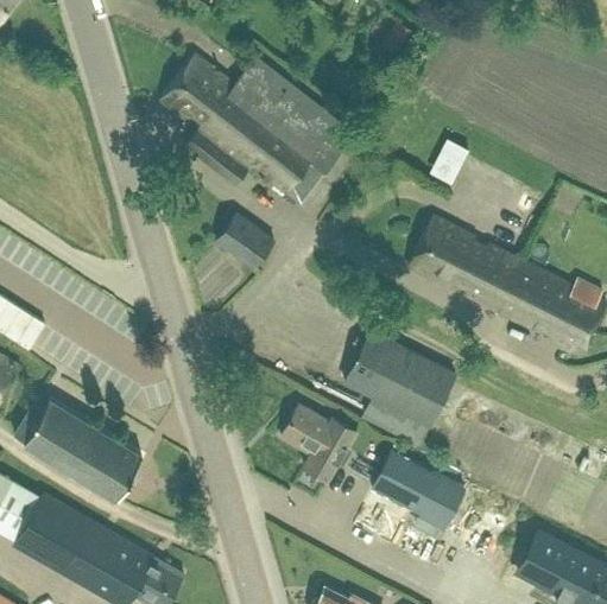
[(0,0),(0,17),(13,0),(0,0)]
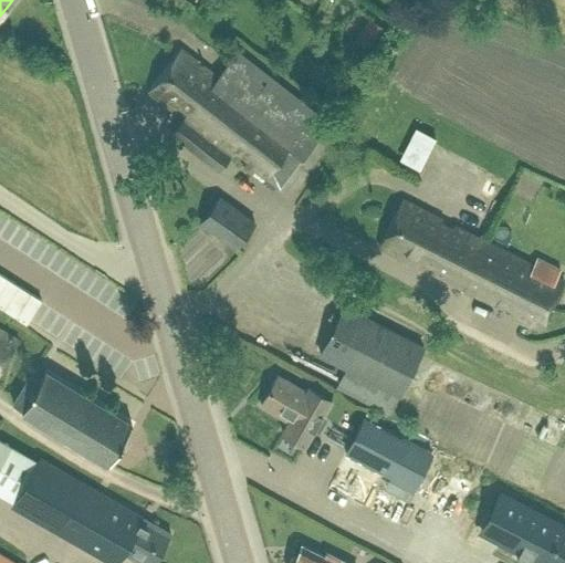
[(181,50),(148,94),(173,112),(176,106),(187,115),(182,124),(173,137),(197,156),(240,100),(228,91),(230,86),(181,50)]
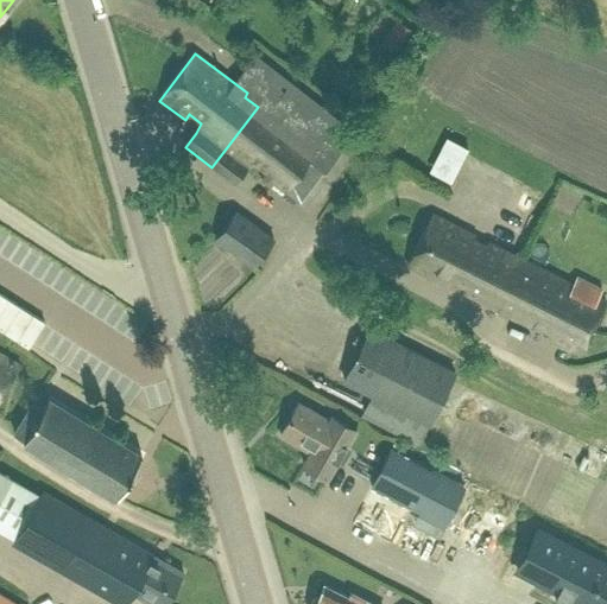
[(258,107),(212,167),(235,186),(247,171),(255,165),(267,176),(263,182),(292,204),(329,157),(284,121),(280,125),(258,107)]
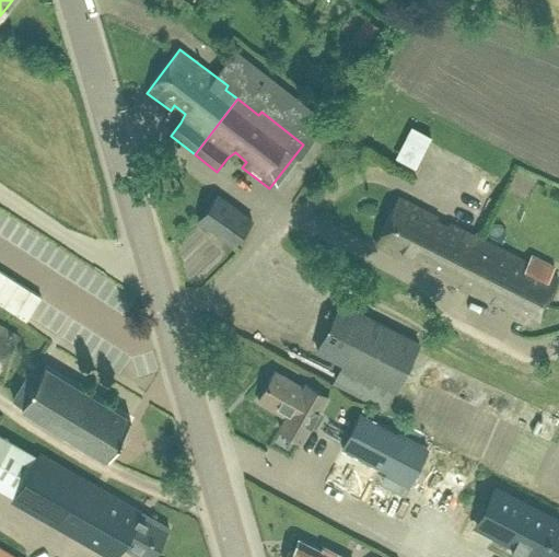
[(417,174),(430,141),(409,132),(396,165),(417,174)]
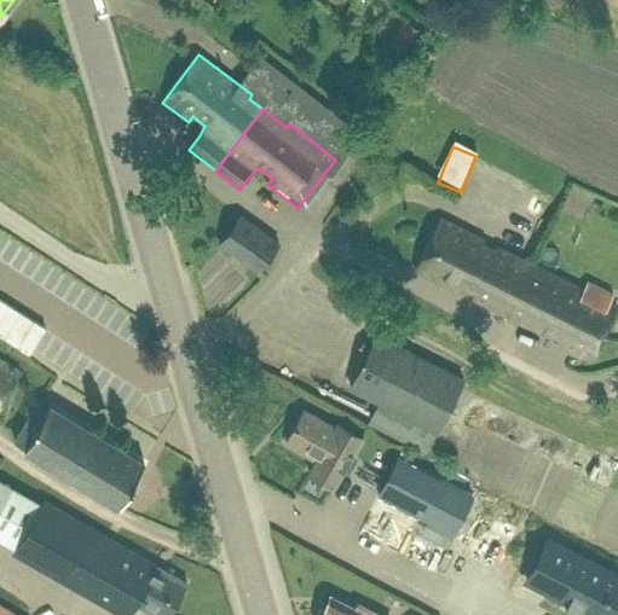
[(256,273),(278,245),(240,218),(219,245),(256,273)]
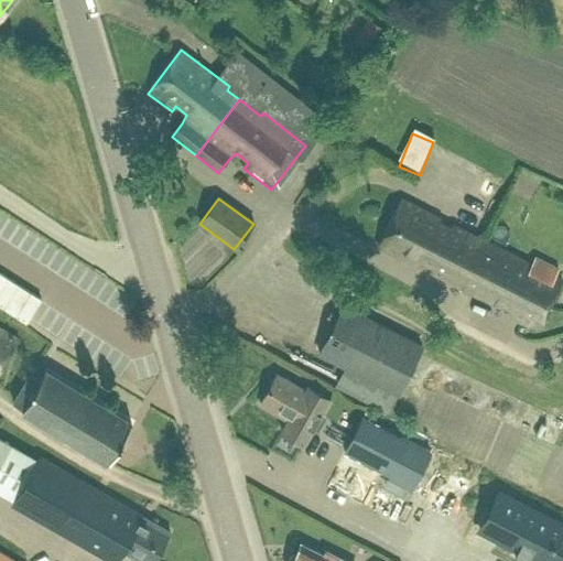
[(443,219),(400,198),(376,248),(414,268),(418,262),(431,268),(429,274),(457,289),(483,239),(453,225),(451,228),(441,223),(443,219)]
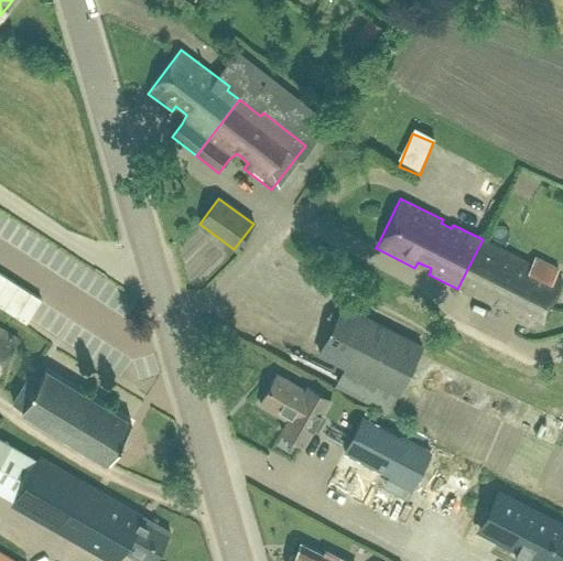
[(483,239),(457,289),(499,309),(499,313),(524,325),(533,314),(543,320),(562,281),(562,279),(556,276),(559,270),(536,258),(532,265),(483,239)]
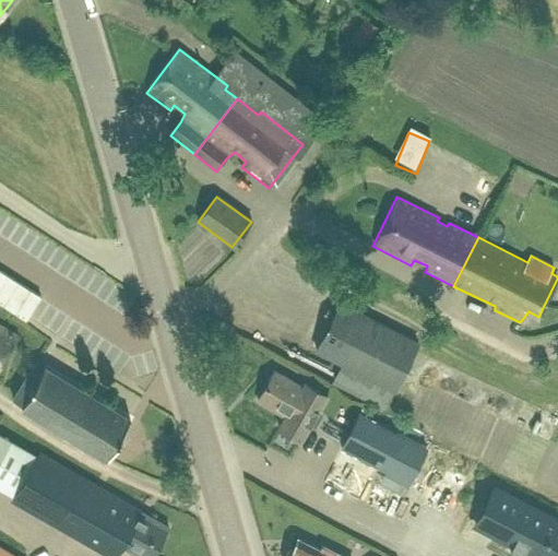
[(383,412),(394,392),(393,392),(417,344),(339,305),(315,353),(341,366),(331,386),(383,412)]
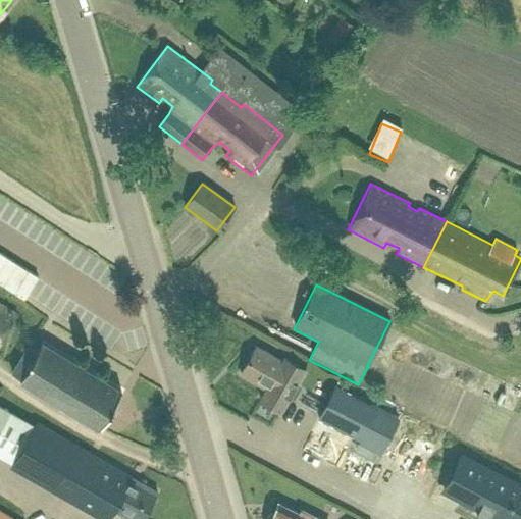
[(0,343),(16,316),(0,305),(0,343)]
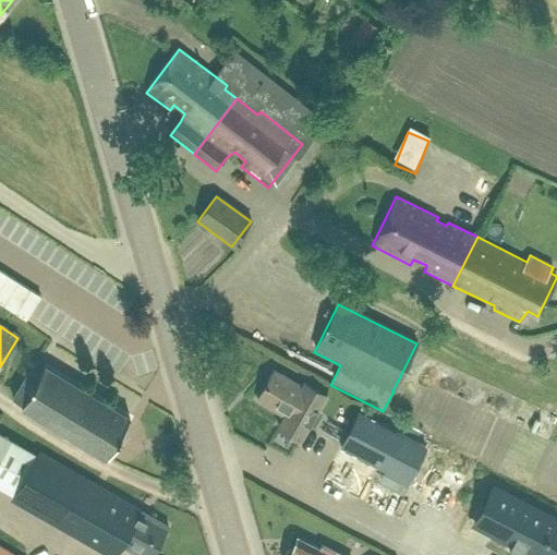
[(120,447),(106,439),(121,409),(36,368),(13,414),(112,463),(120,447)]
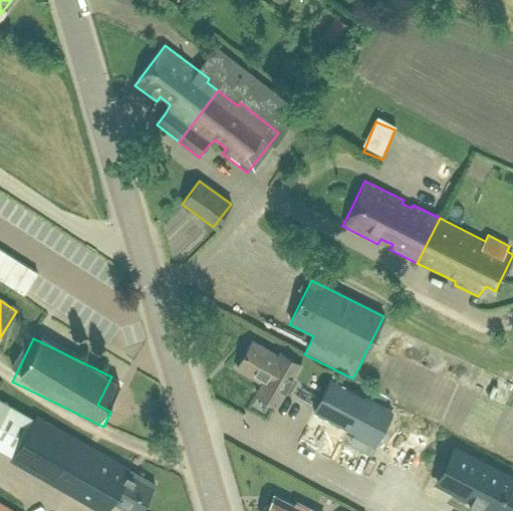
[(277,357),(252,342),(236,369),(262,385),(255,396),(276,407),(300,365),(280,353),(277,357)]
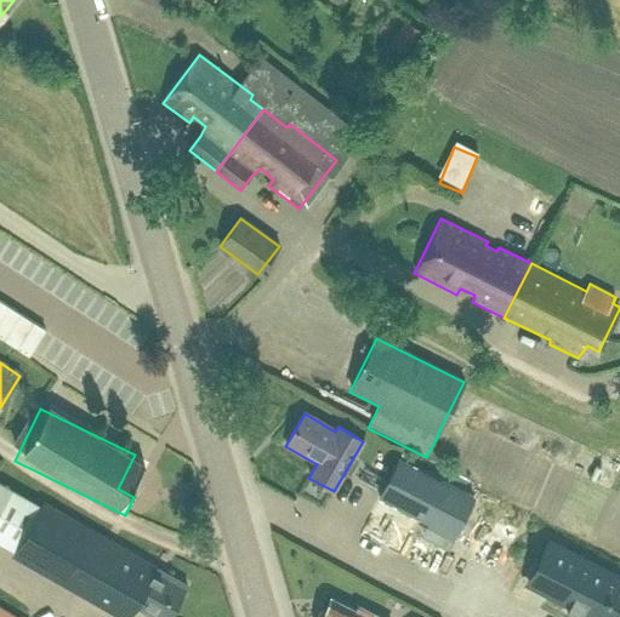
[(399,460),(359,538),(400,559),(441,480),(399,460)]
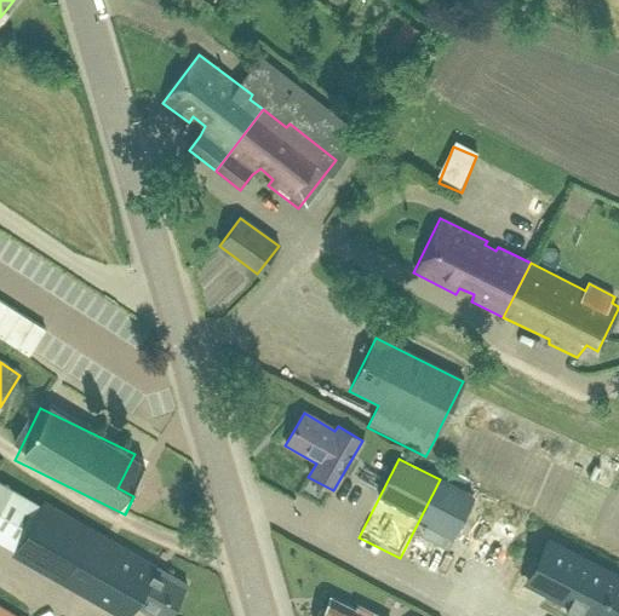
[(470,495),(440,479),(419,519),(450,534),(470,495)]
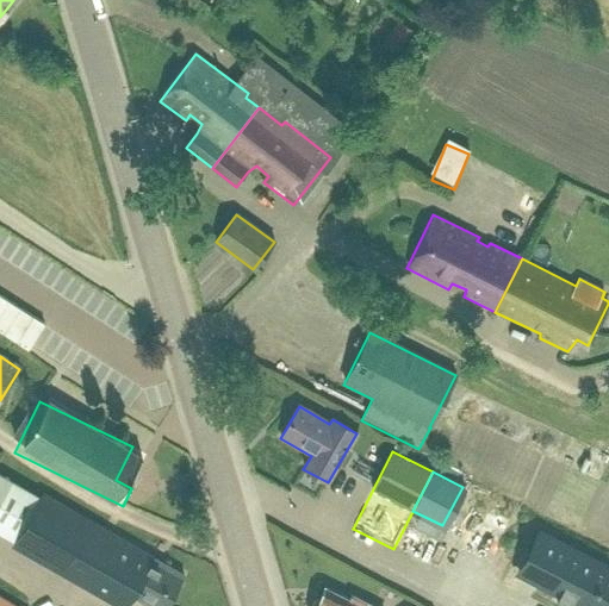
[(0,533),(16,543),(38,500),(0,478),(0,533)]
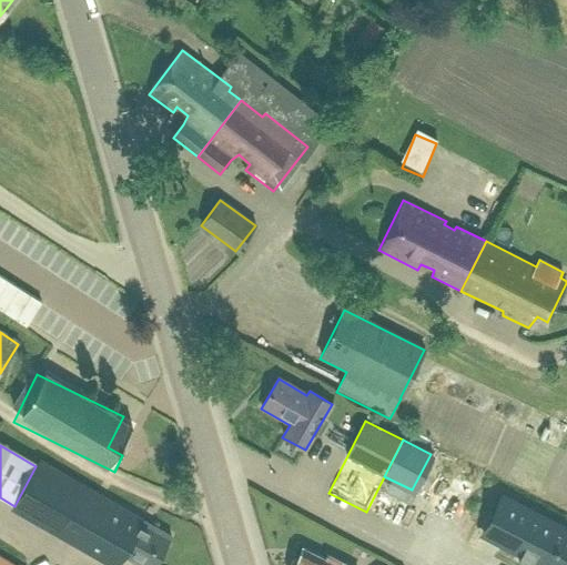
[(38,462),(36,466),(13,507),(11,511),(105,564),(118,564),(123,557),(135,564),(155,564),(171,538),(38,462)]
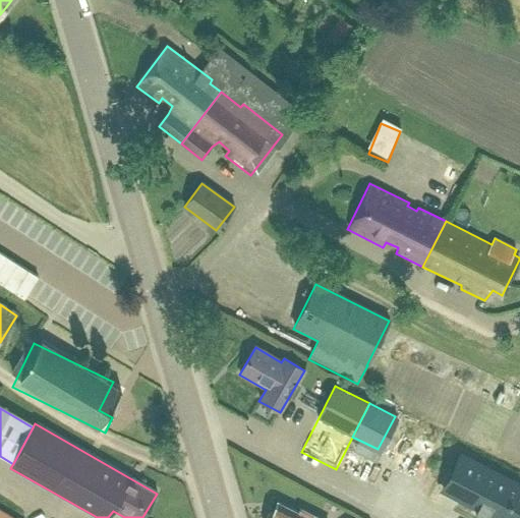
[(519,487),(461,458),(443,495),(475,511),(474,513),(482,517),(487,517),(519,517),(519,487)]
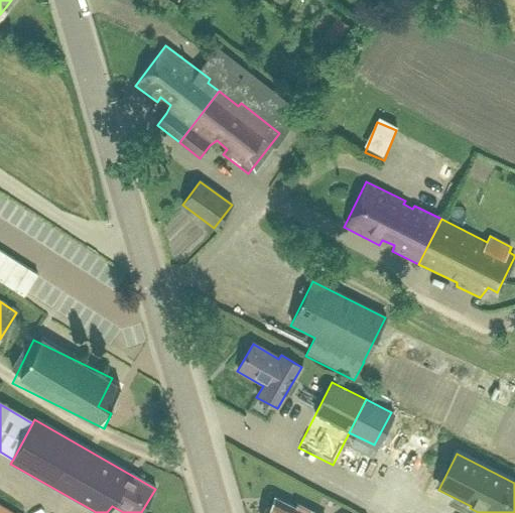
[(294,509),(274,499),(267,512),(310,512),(295,505),(294,509)]
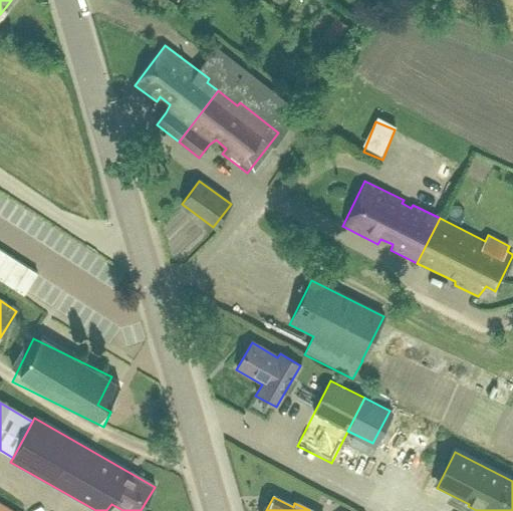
[(14,510),(0,502),(0,510),(14,510)]
